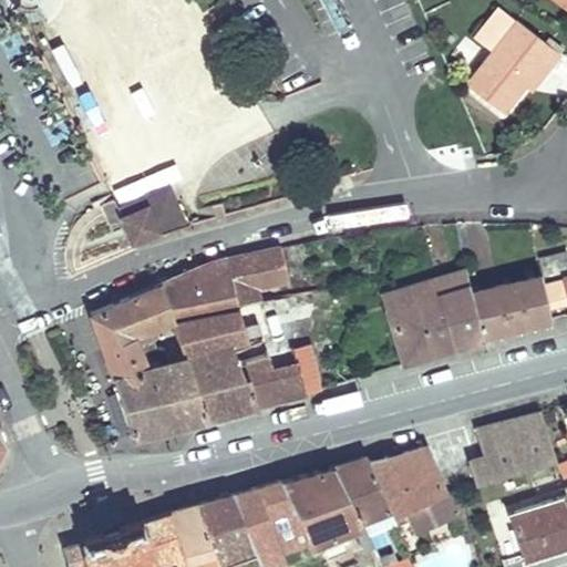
[(504,113),(526,84),(543,63),(548,68),(560,51),(517,18),(466,84),(504,113)]
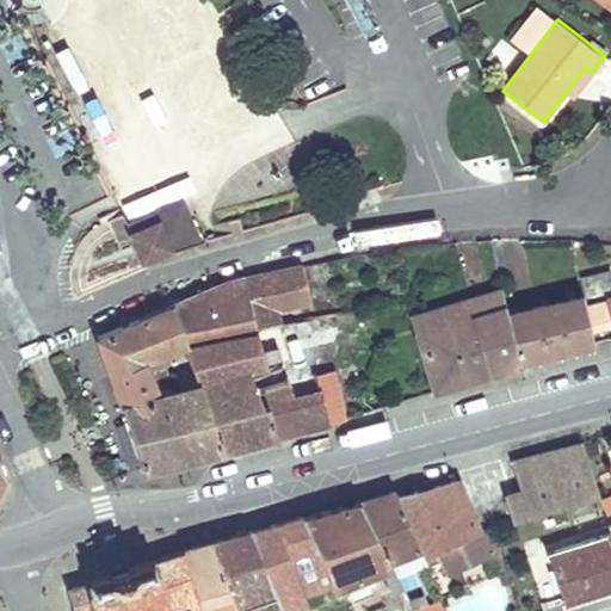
[(591,73),(585,68),(567,91),(574,96),(591,73)]
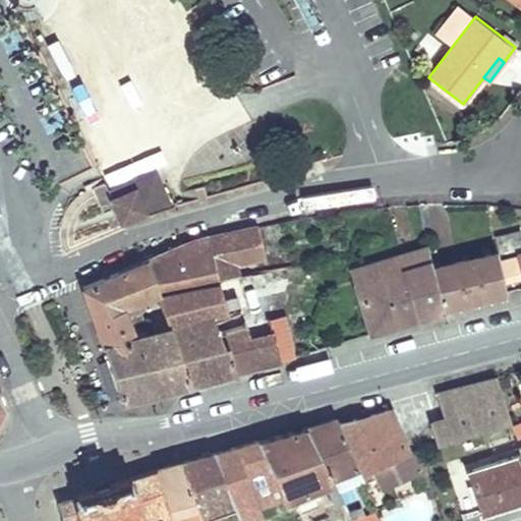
[(109,192),(112,200),(133,190),(145,213),(121,223),(122,226),(154,216),(137,181),(109,192)]
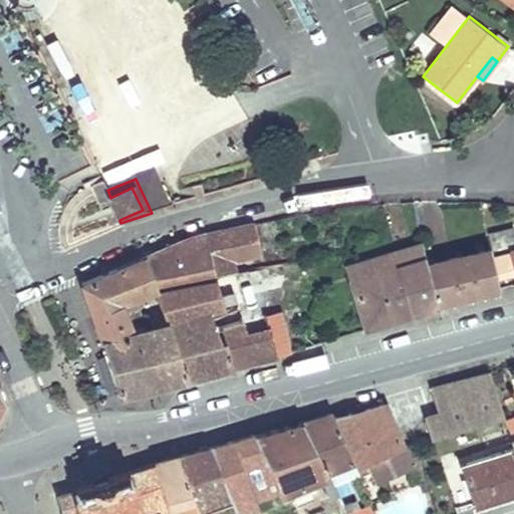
[(120,395),(158,384),(140,329),(147,327),(138,303),(152,299),(149,292),(157,289),(237,274),(235,261),(243,260),(239,243),(257,239),(253,225),(188,239),(81,283),(120,395)]
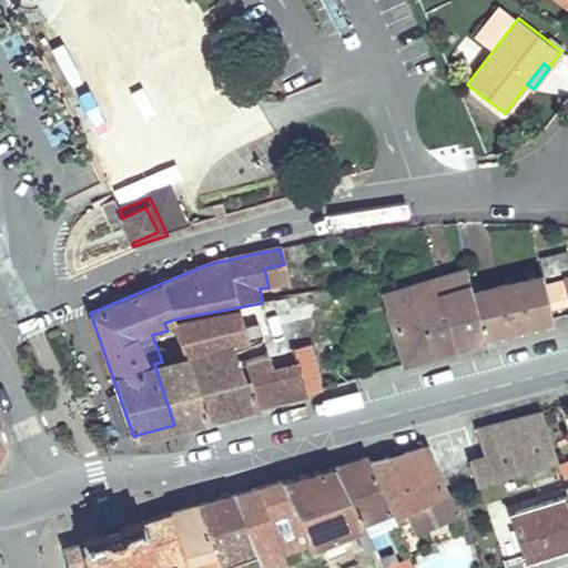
[(541,259),(544,274),(567,269),(567,256),(567,254),(541,259)]
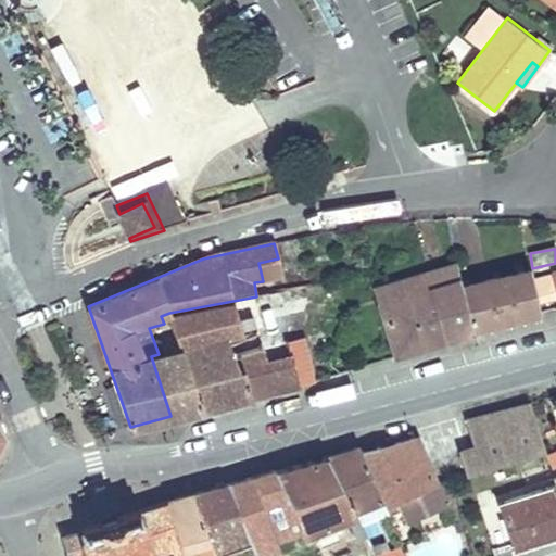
[(258,263),(263,281),(282,277),(278,258),(258,263)]
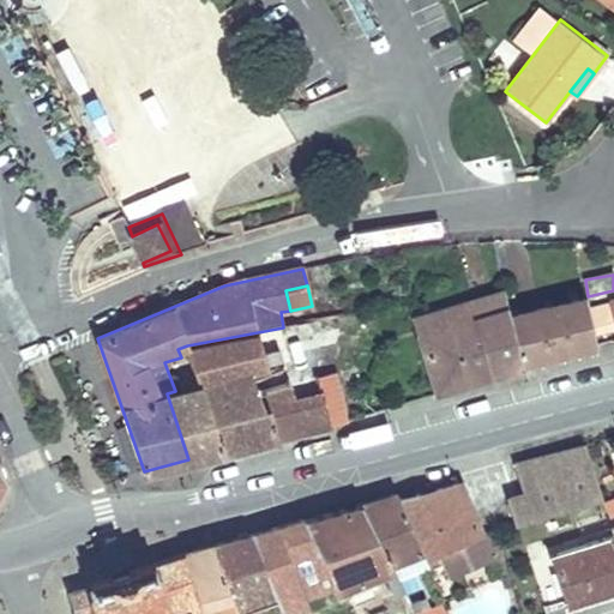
[(438,392),(521,367),(519,362),(509,315),(503,290),(445,308),(450,326),(420,336),(438,392)]
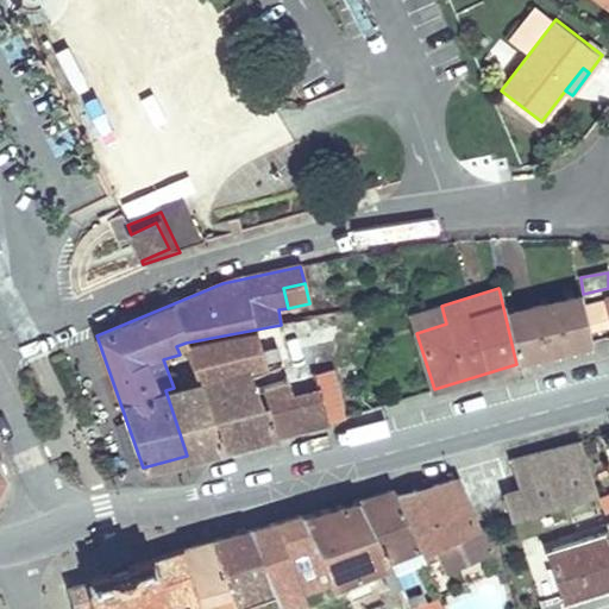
[(523,308),(533,355),(590,340),(582,295),(523,308)]
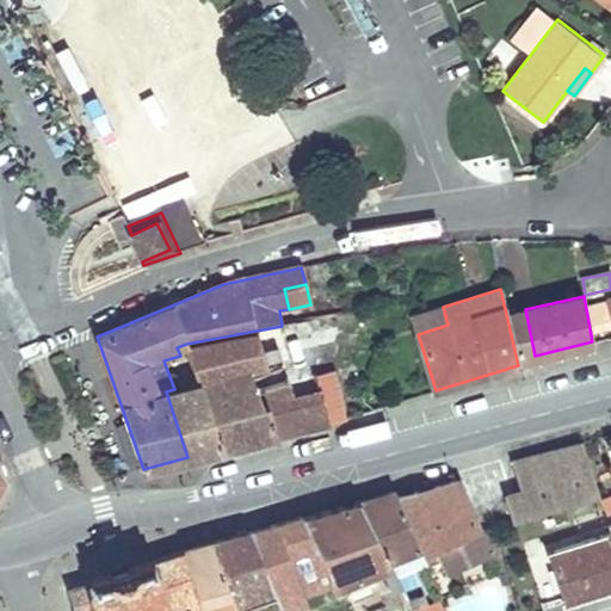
[(418,334),(448,325),(443,307),(413,316),(418,334)]
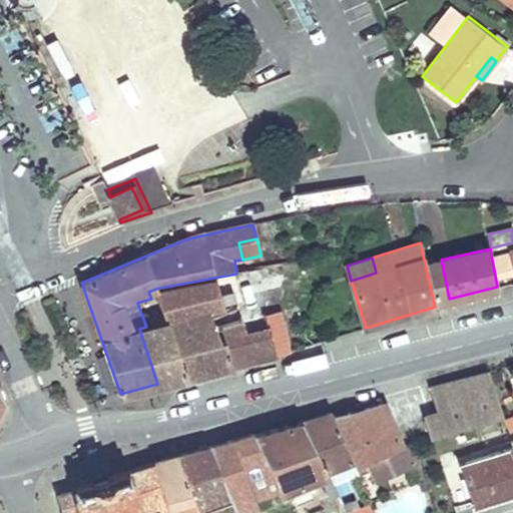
[(425,264),(434,303),(449,299),(441,260),(425,264)]
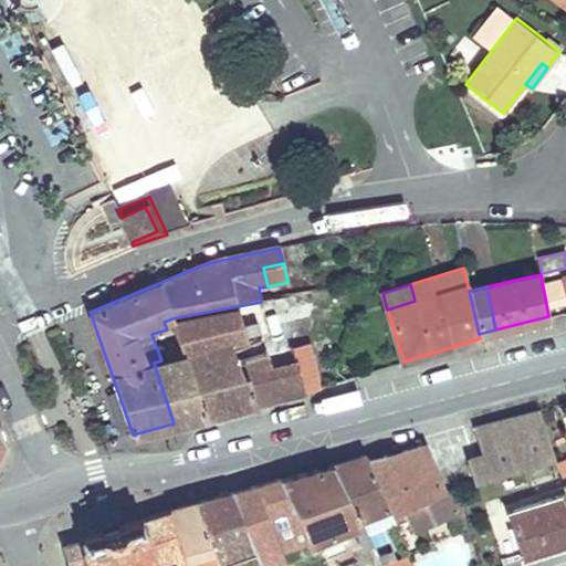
[(308,343),(293,346),(266,352),(261,332),(244,336),(241,322),(297,308),(294,295),(261,302),(173,318),(180,344),(174,347),(177,356),(161,360),(154,363),(174,423),(320,387),(308,343)]
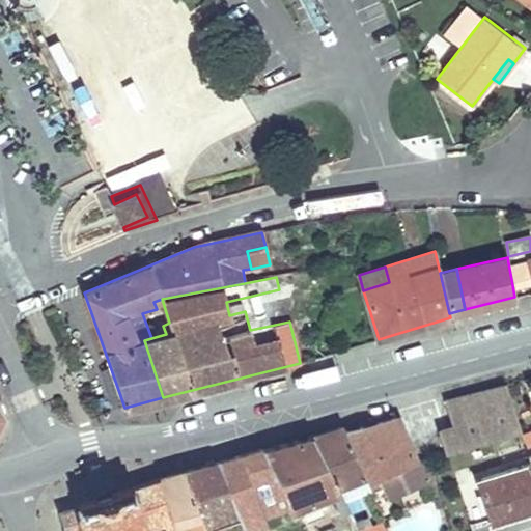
[(275,325),(268,292),(242,298),(245,311),(250,330),(275,325)]
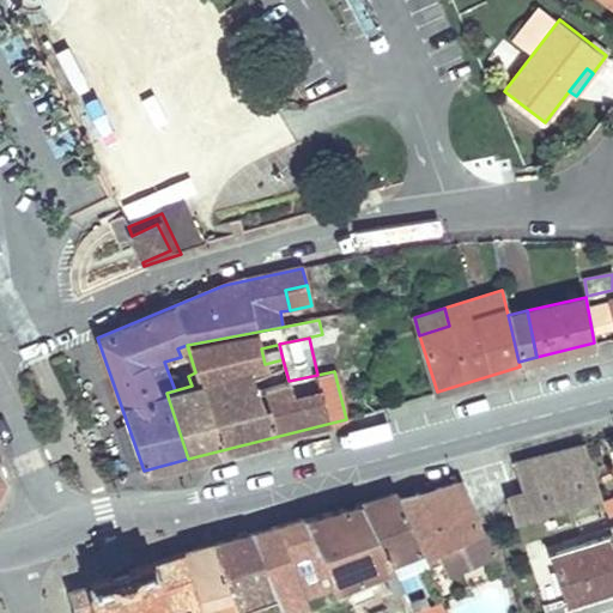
[(265,364),(283,359),(279,344),(261,349),(265,364)]
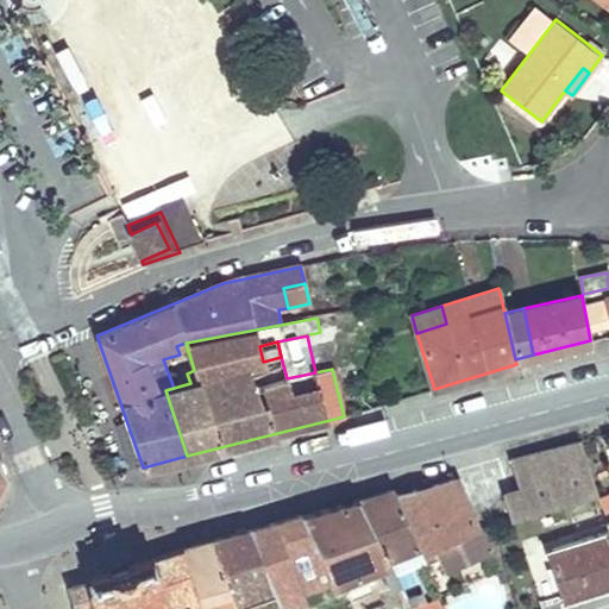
[(596,494),(579,443),(506,462),(514,497),(497,501),(503,522),(596,494)]
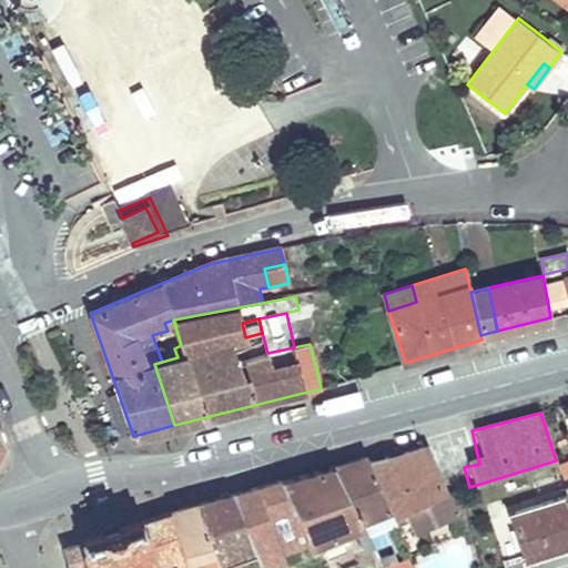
[(0,463),(10,462),(0,443),(0,463)]
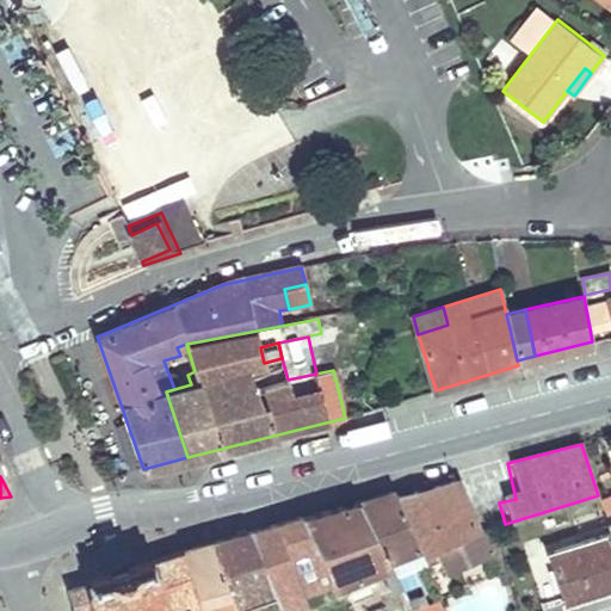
[(397,495),(421,555),(477,530),(456,481),(397,495)]
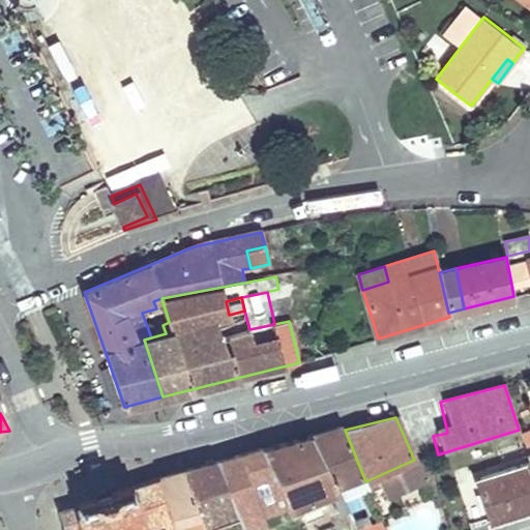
[(364,479),(345,430),(343,427),(310,435),(337,490),(359,481),(364,479)]
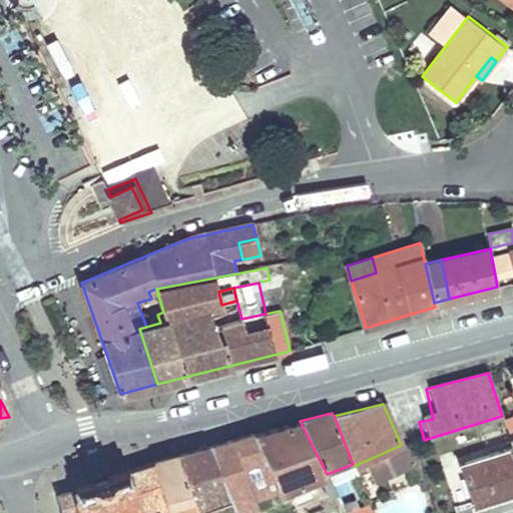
[(512,417),(504,421),(512,447),(466,460),(470,473),(463,476),(470,501),(506,490),(508,494),(512,491),(512,417)]
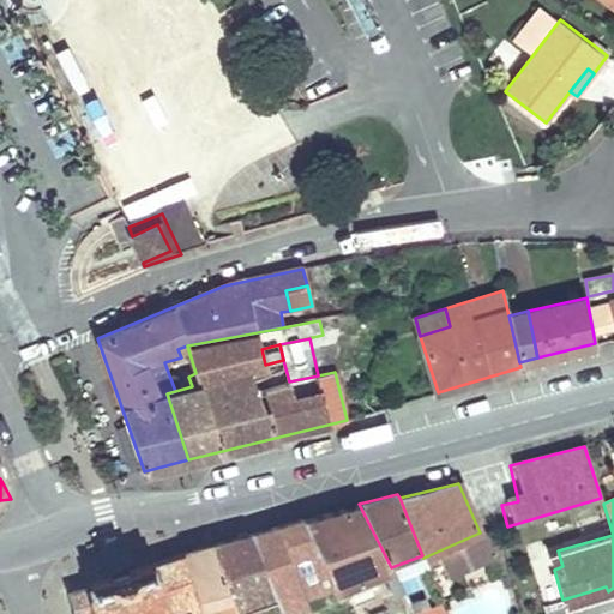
[(359,504),(304,519),(336,599),(307,607),(308,613),(355,613),(347,587),(381,571),(393,597),(403,594),(391,567),(359,504)]
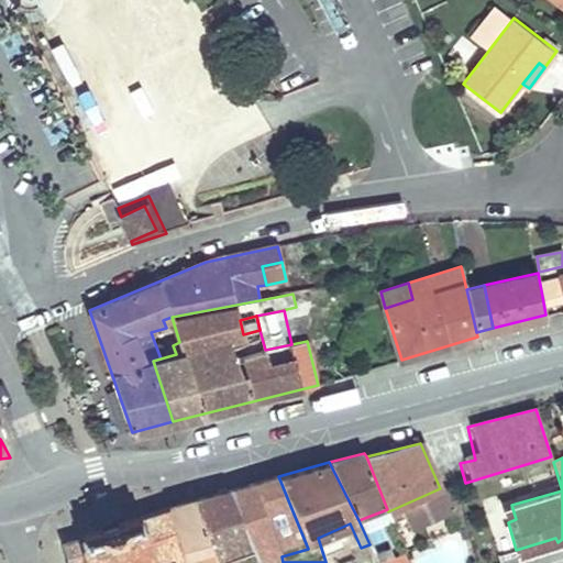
[(278,476),(230,490),(250,543),(257,562),(263,562),(282,556),(308,549),(278,476)]
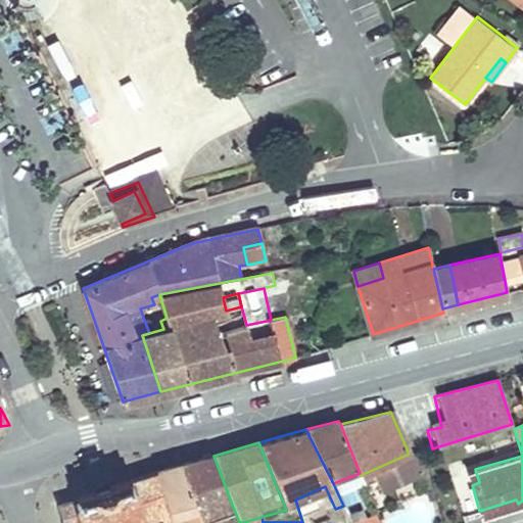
[(184,464),(199,514),(232,505),(214,456),(184,464)]
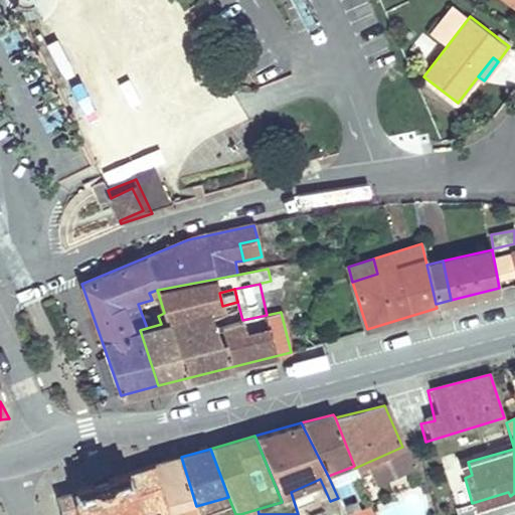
[(175,498),(179,514),(199,514),(181,457),(154,465),(166,501),(175,498)]
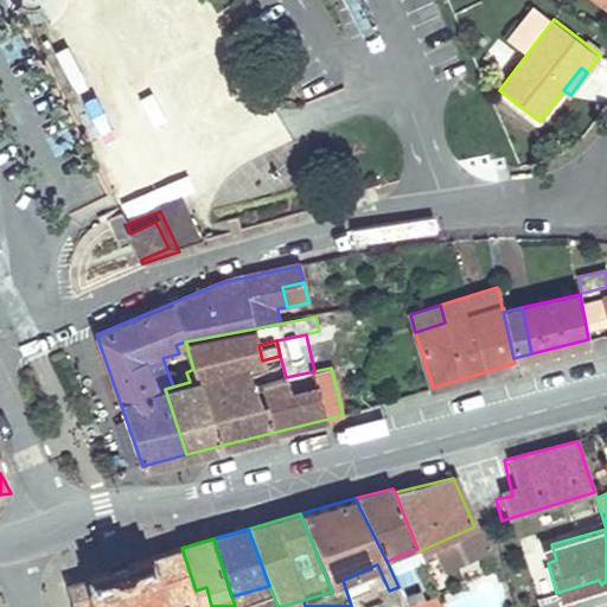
[(548,563),(556,560),(551,544),(543,547),(548,563)]
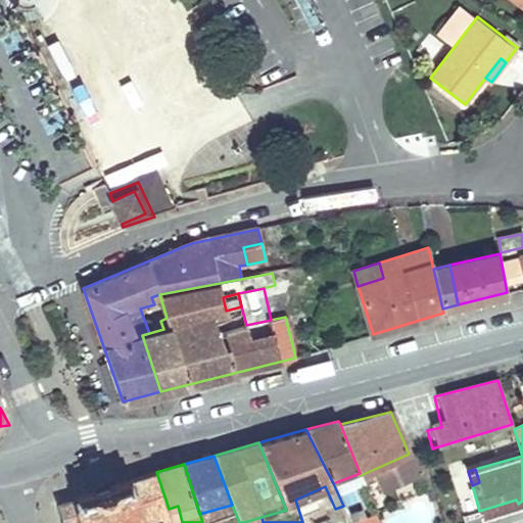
[(182,522),(178,506),(169,509),(156,472),(129,480),(134,495),(138,501),(143,505),(151,505),(156,522),(182,522)]
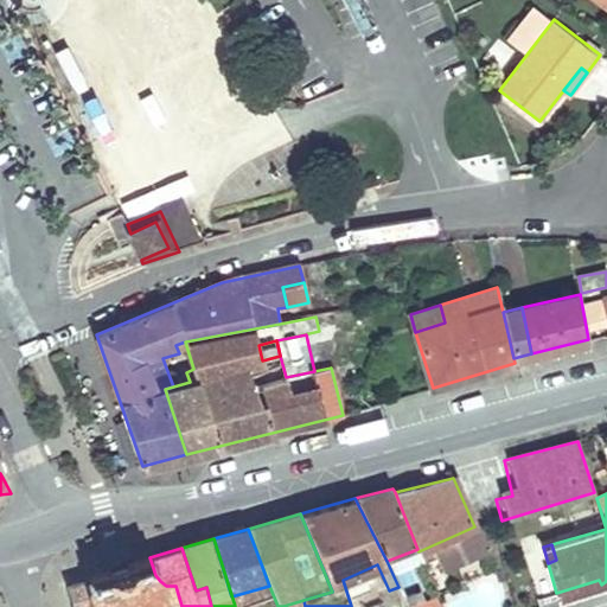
[(387,561),(398,587),(407,606),(438,606),(435,601),(432,601),(411,551),(387,561)]
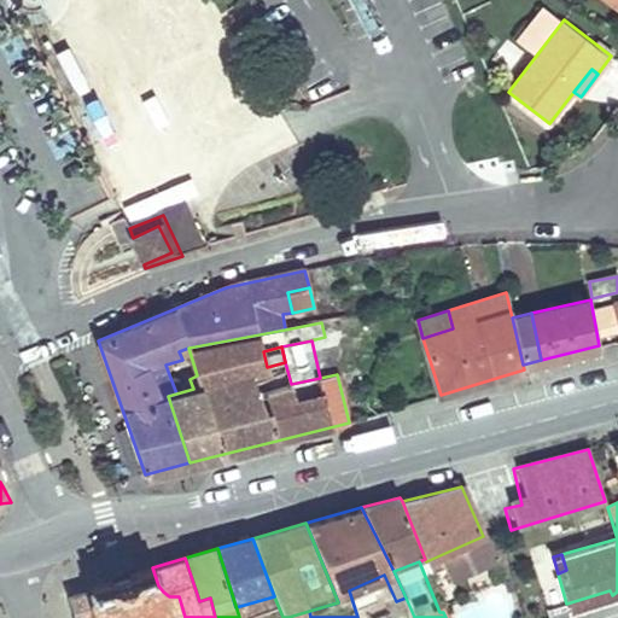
[(185,617),(179,596),(169,596),(163,592),(158,586),(152,567),(89,586),(91,588),(68,594),(76,617),(185,617)]
